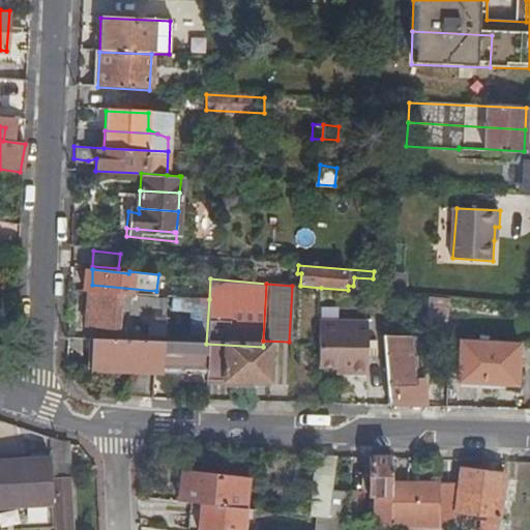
[(159,340),(163,296),(127,294),(127,296),(95,293),(93,329),(115,331),(117,310),(148,313),(147,333),(159,340)]
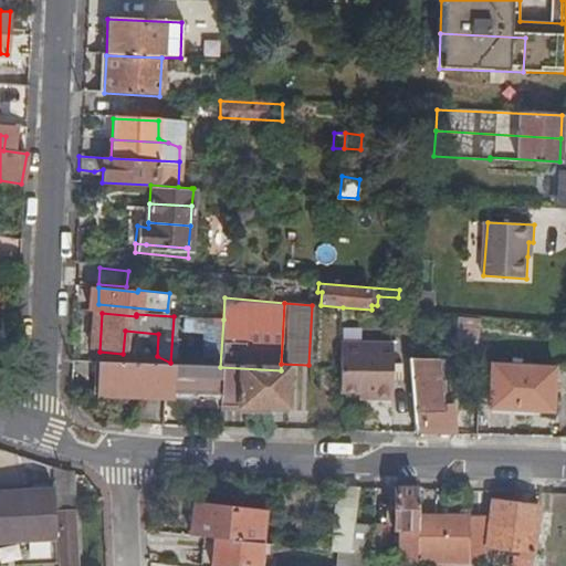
[(194,358),(194,365),(220,367),(223,320),(184,317),(182,335),(203,336),(201,359),(194,358)]
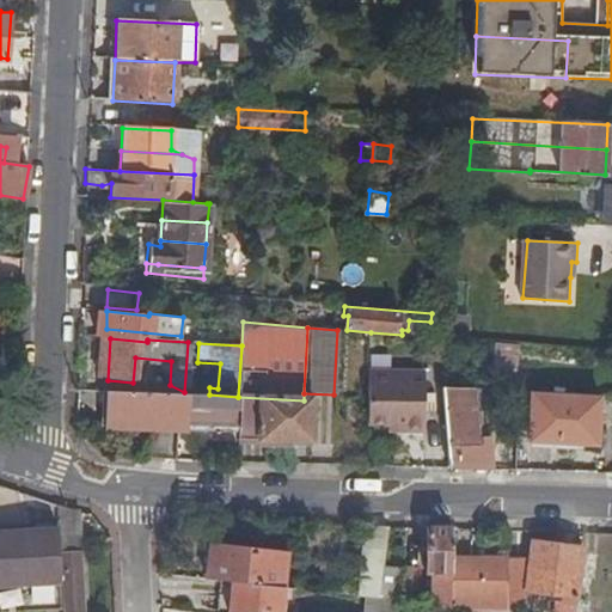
[(496,343),(493,390),(519,391),(524,344),(496,343)]
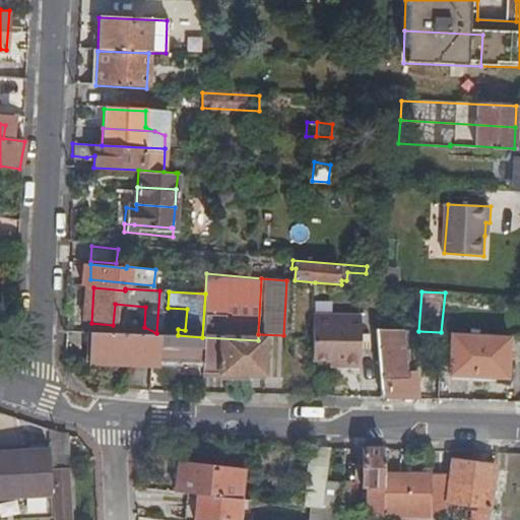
[(363,320),(314,316),(313,324),(310,362),(339,363),(339,369),(358,371),(363,320)]
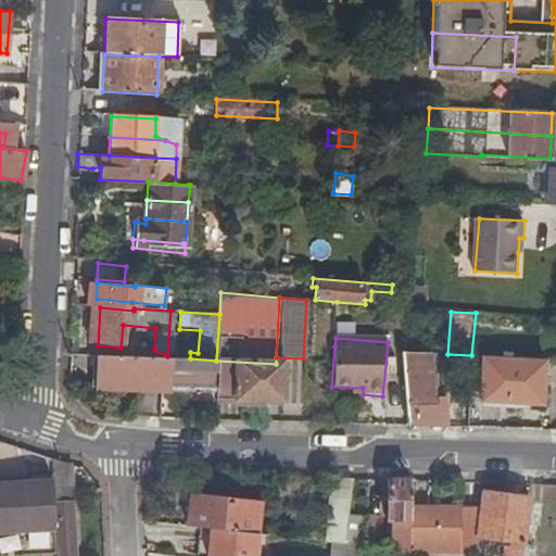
[(96,383),(160,387),(162,357),(91,354),(89,380),(96,383)]
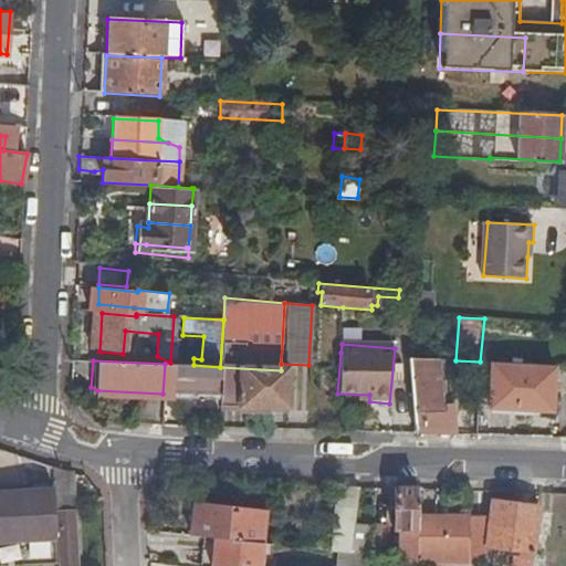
[(551,413),(554,366),(480,362),(478,397),(481,397),(480,405),(489,406),(489,409),(551,413)]
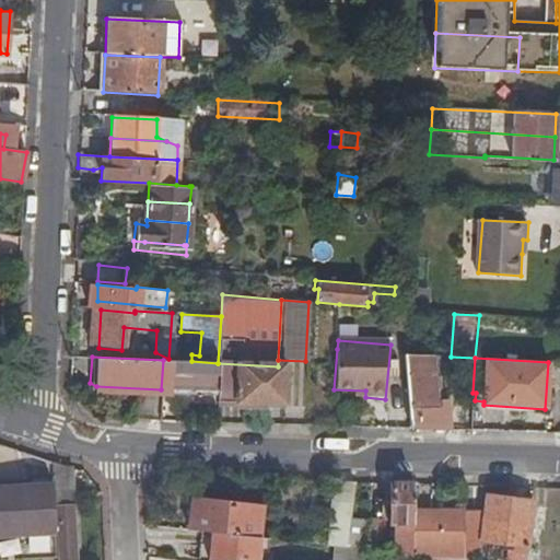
[(431,359),(406,359),(407,372),(410,407),(436,407),(431,359)]
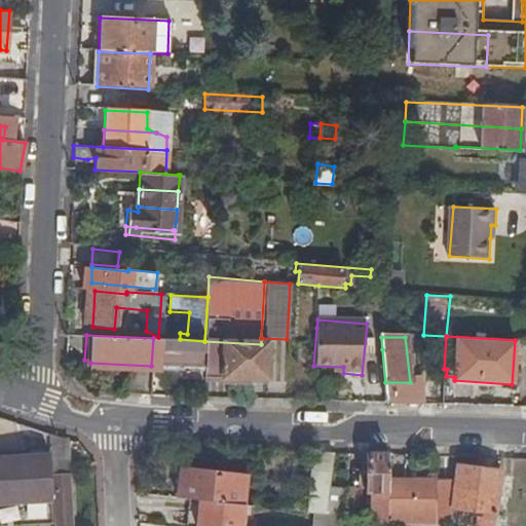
[(151,366),(202,368),(204,341),(180,339),(153,338),(151,366)]
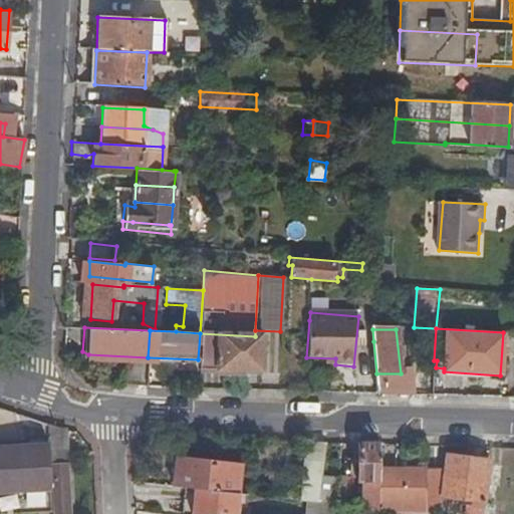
[(258,371),(259,336),(255,336),(200,333),(198,359),(197,368),(258,371)]
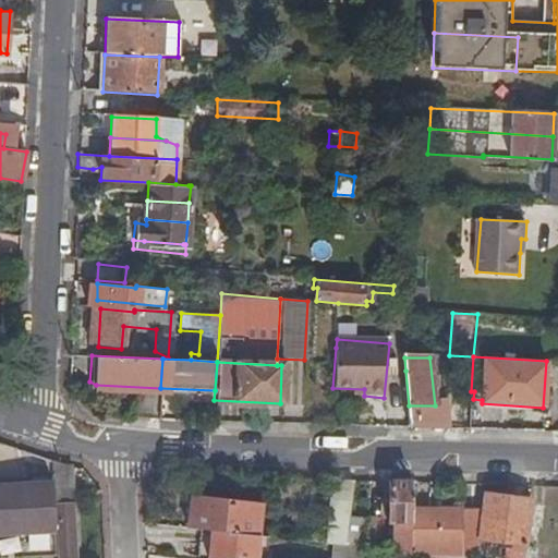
[(52,482),(53,504),(55,504),(58,557),(74,557),(72,492),(68,490),(68,465),(51,460),(52,482)]
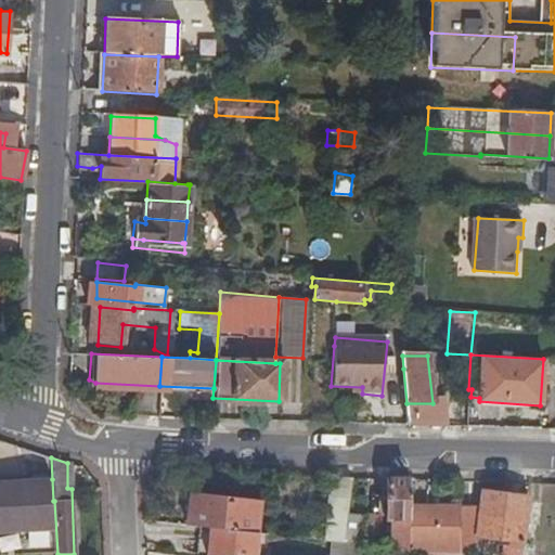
[(386,518),(395,519),(408,519),(408,504),(408,478),(385,478),(386,518)]
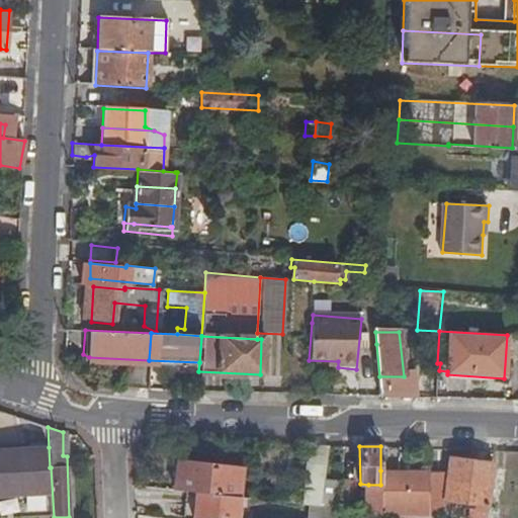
[(49,447),(27,448),(20,448),(20,449),(23,495),(51,493),(50,467),(49,447)]
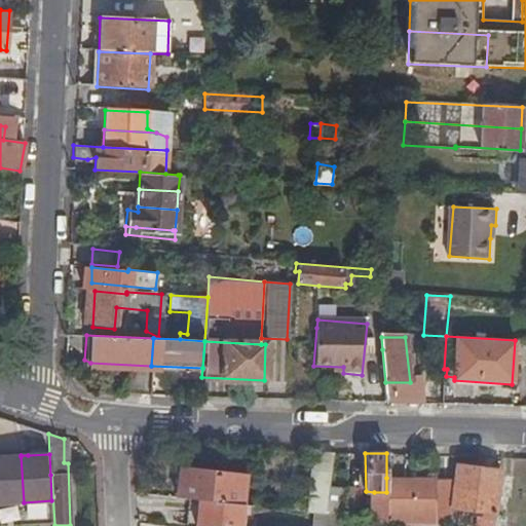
[(0,456),(0,503),(24,502),(21,456),(0,456)]
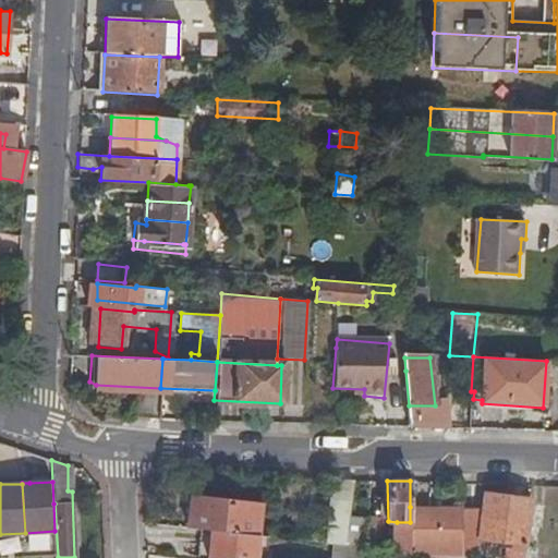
[(484,494),(483,508),(478,540),(513,544),(512,548),(512,550),(524,552),(525,538),(530,505),(530,499),(484,494)]
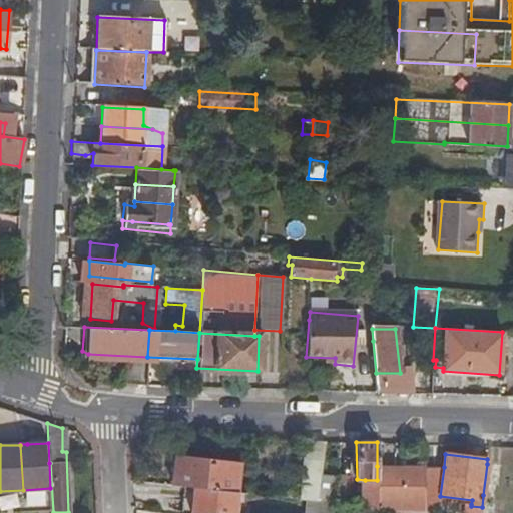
[(175,458),(172,485),(194,488),(236,492),(239,464),(175,458)]
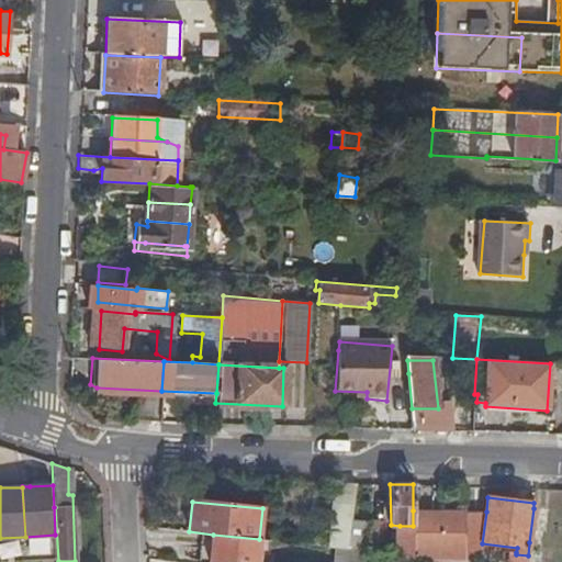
[(352,504),(333,503),(326,547),(338,548),(357,550),(366,551),(368,520),(350,519),(352,504)]
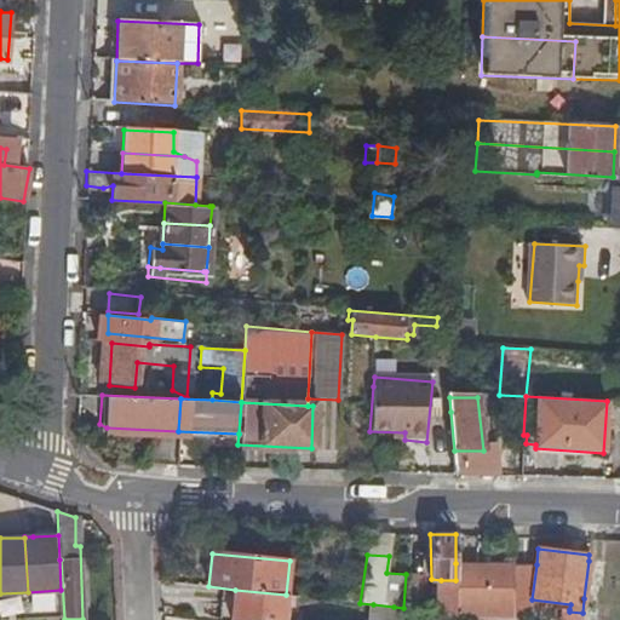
[(580,619),(597,619),(601,598),(606,598),(610,562),(589,561),(584,598),(583,613),(580,619)]
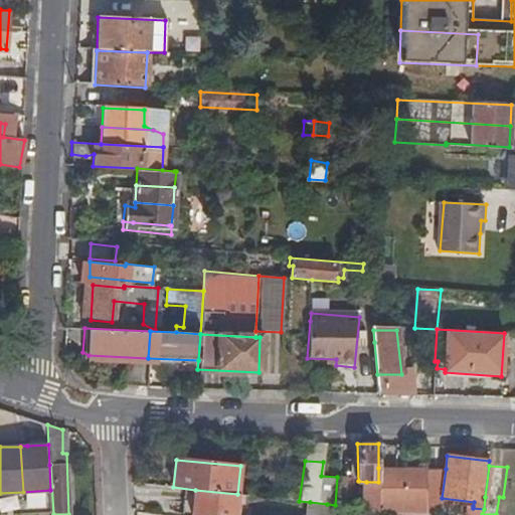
[(378,510),(425,511),(425,506),(425,469),(378,468),(378,482),(378,510)]
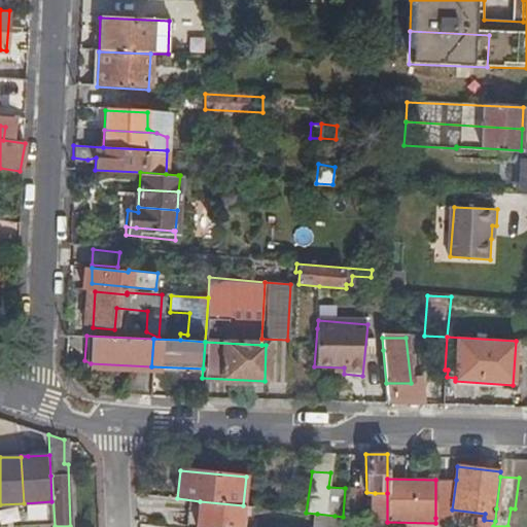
[(435,480),(435,518),(451,520),(452,510),(456,480),(435,480)]
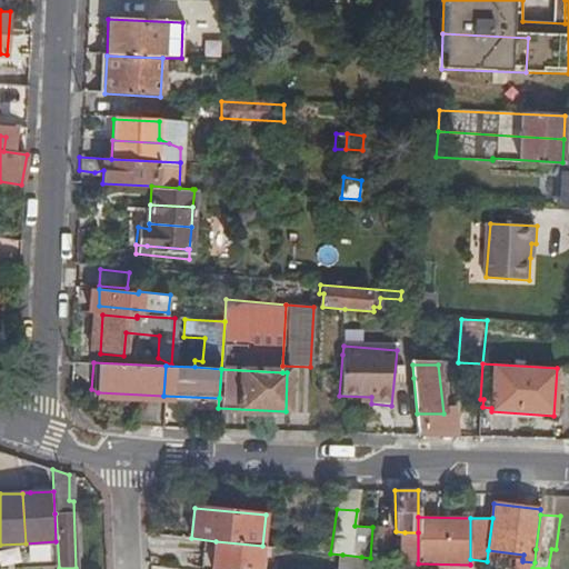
[(388,528),(372,527),(370,558),(388,560),(390,541),(387,541),(388,528)]
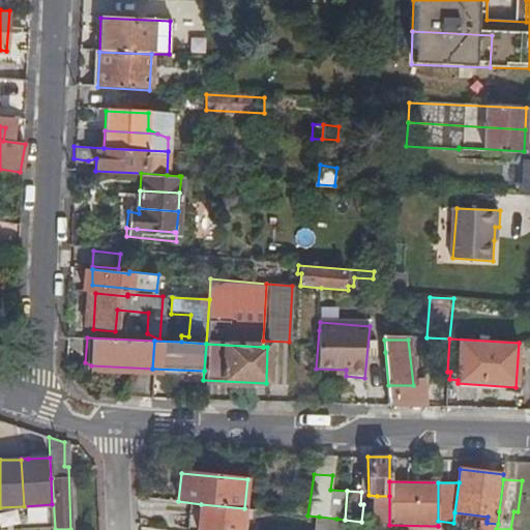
[(389,496),(377,496),(377,501),(373,501),(372,524),(389,525),(389,496)]
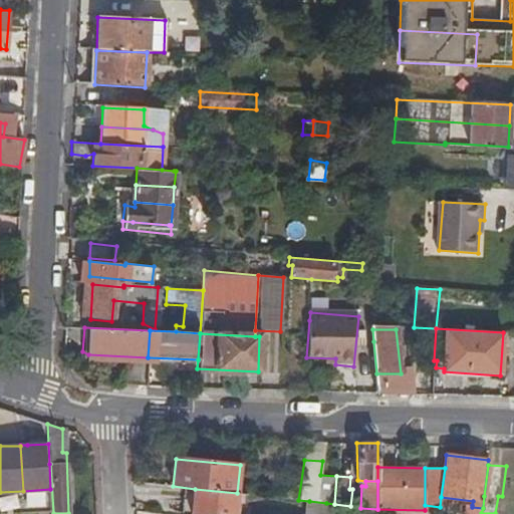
[(192,513),(234,513),(237,493),(195,489),(192,513)]
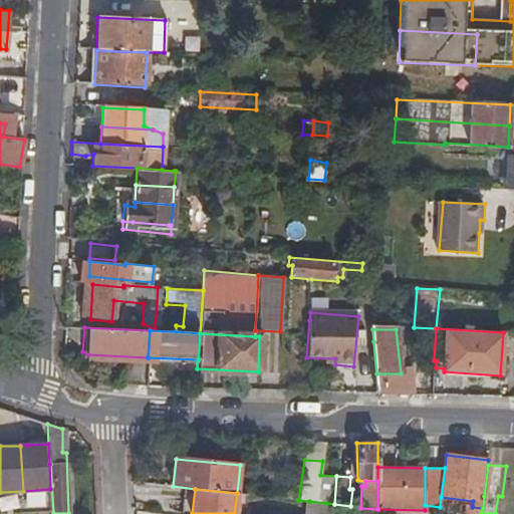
[(324,513),(326,503),(309,501),(307,513),(324,513)]
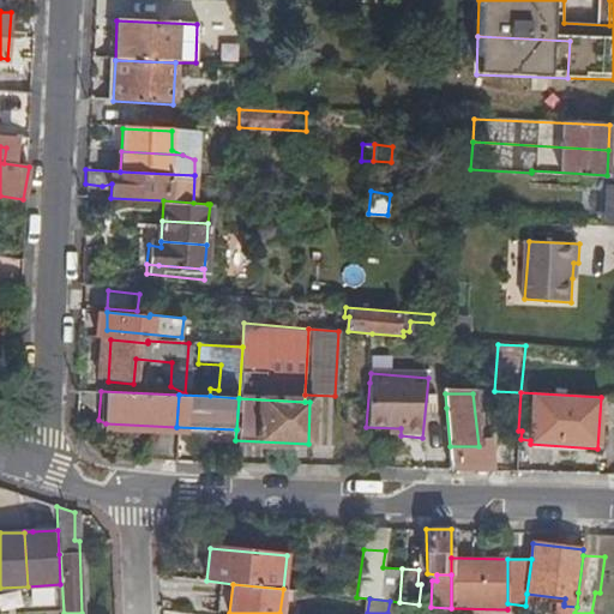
[(564,606),(564,603),(558,603),(557,613),(575,613),(577,607),(564,606)]
